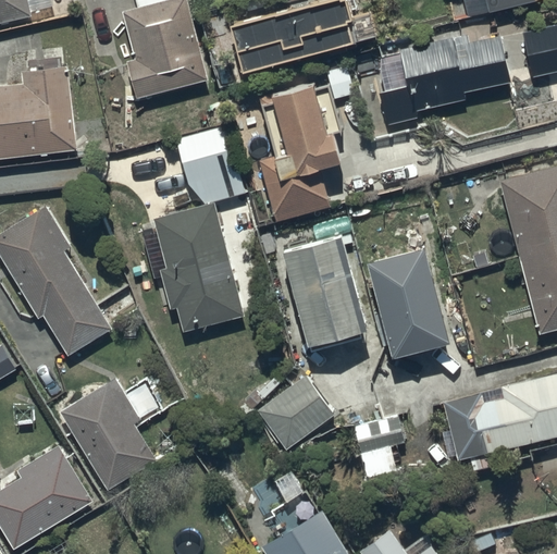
[(26,0),(0,0),(0,23),(31,16),(26,0)]
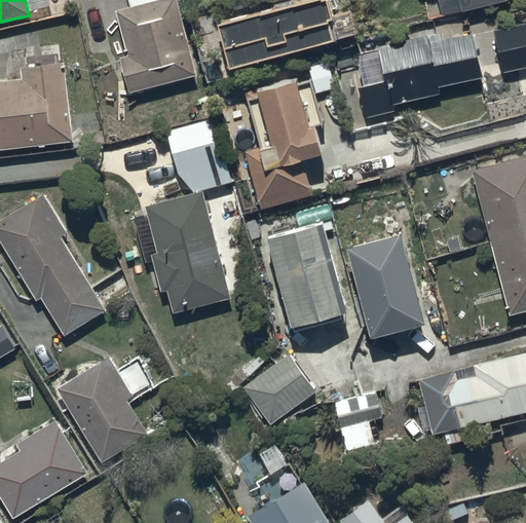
[(126,0),(129,8),(115,11),(125,57),(117,58),(126,92),(194,77),(176,0),(126,0)]
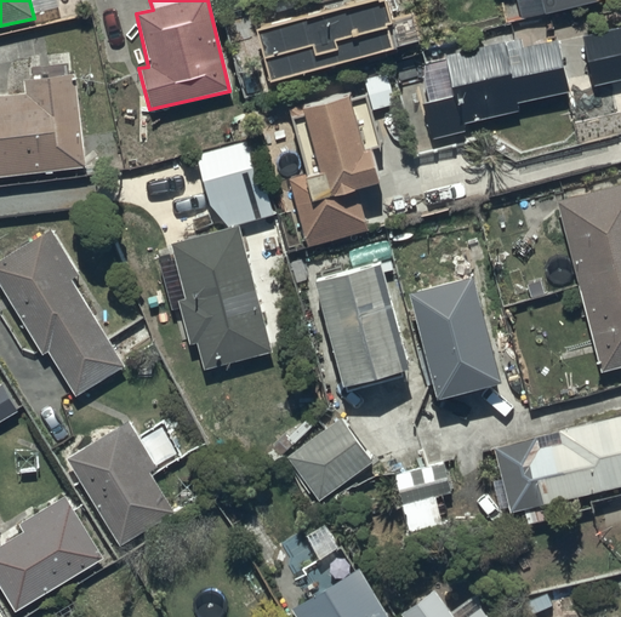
[(387,20),(381,0),(360,0),(257,28),(271,79),(346,58),(363,53),(364,61),(391,53),(382,21),(387,20)]
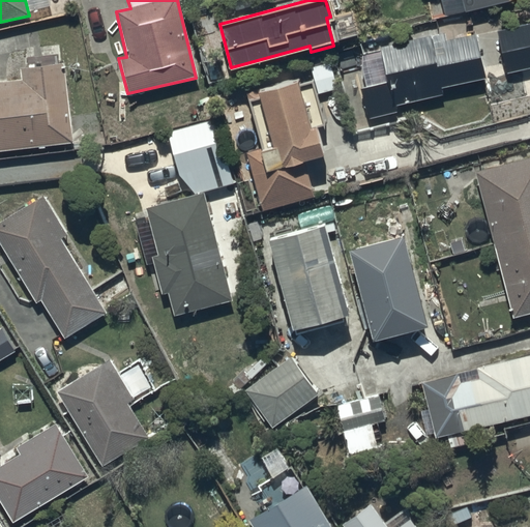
[(507,0),(462,0),(466,12),(508,0),(507,0)]
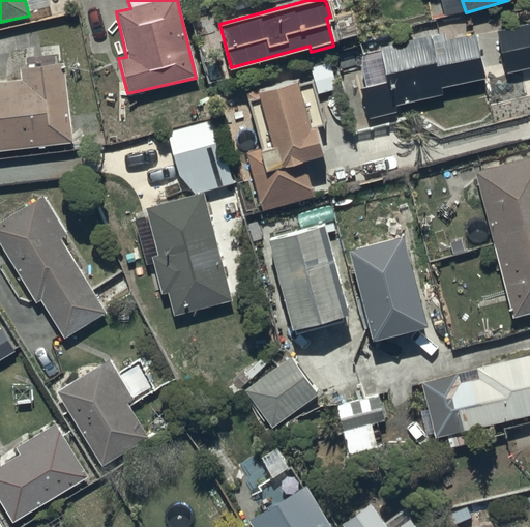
[(529,24),(496,33),(507,76),(529,69),(529,24)]
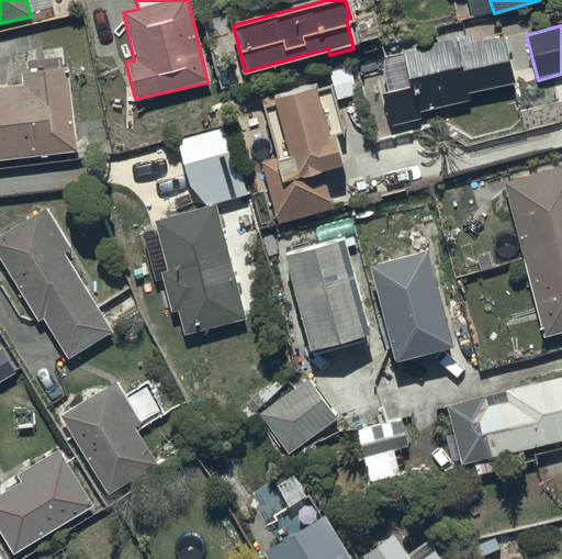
[(472,36),(403,51),(404,56),(386,59),(384,74),(389,93),(382,94),(389,126),(420,120),(419,112),(470,101),(468,94),(514,85),(503,36),(473,43),(472,36)]
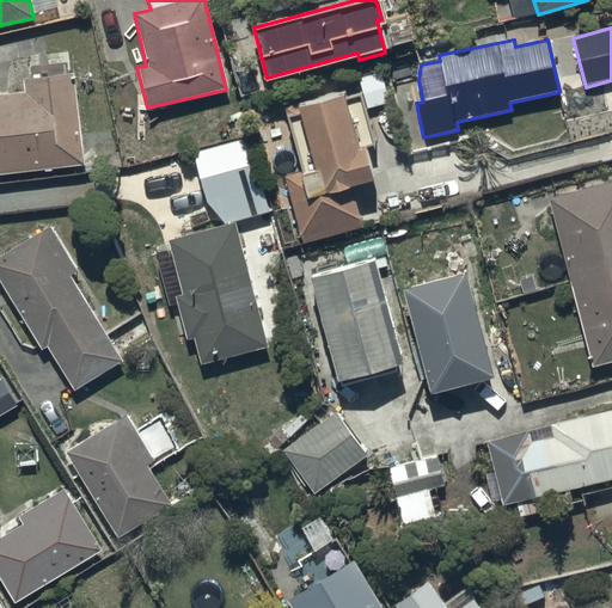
[(23,92),(0,94),(0,176),(85,166),(74,73),(22,79),(23,92)]
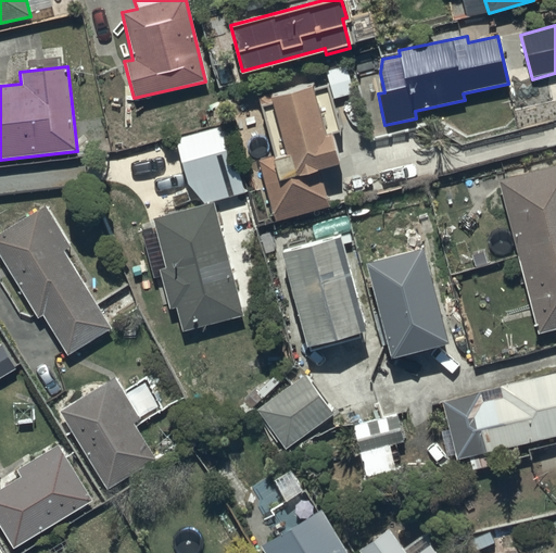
[(325,134),(314,89),(313,85),(269,96),(257,99),(273,154),(258,159),(275,221),(327,206),(316,165),(337,160),(330,136),(326,136),(325,134)]
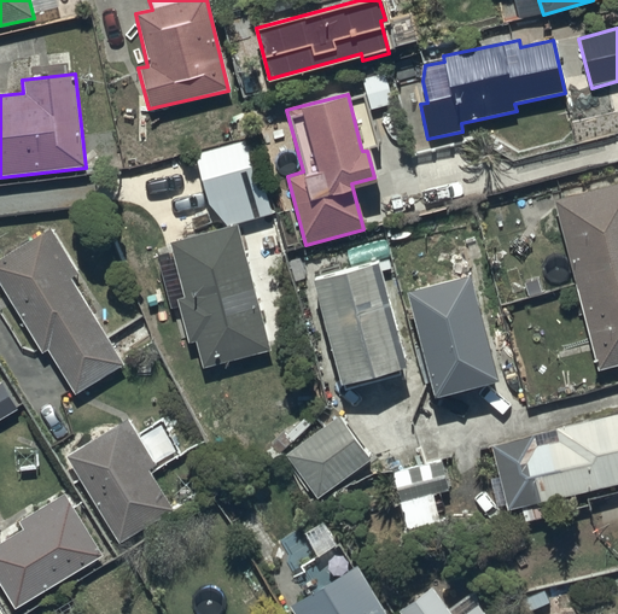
[(210,206),(173,218),(180,239),(226,226),(269,215),(252,141),(196,155),(208,204),(210,206)]
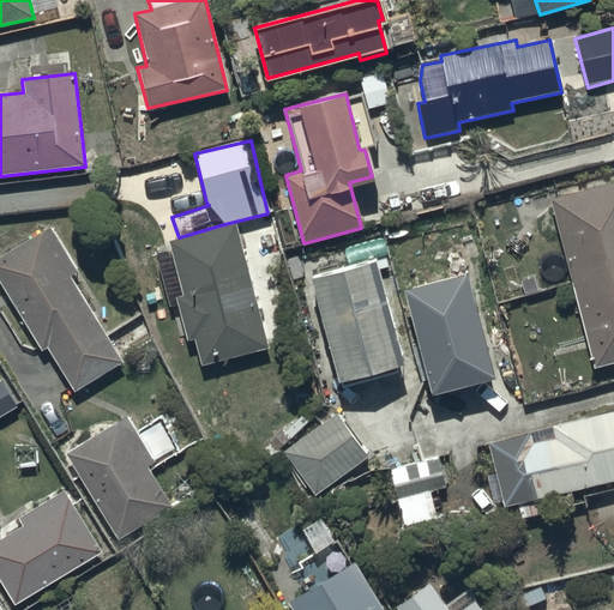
[(462,145),(414,158),(420,176),(467,162),(462,145)]
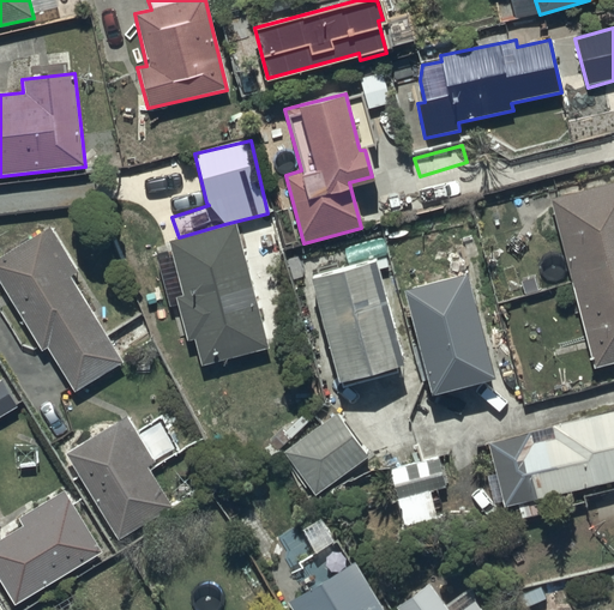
[(613,183),(552,199),(554,210),(533,225),(536,237),(545,245),(564,240),(595,366),(613,361),(613,183)]
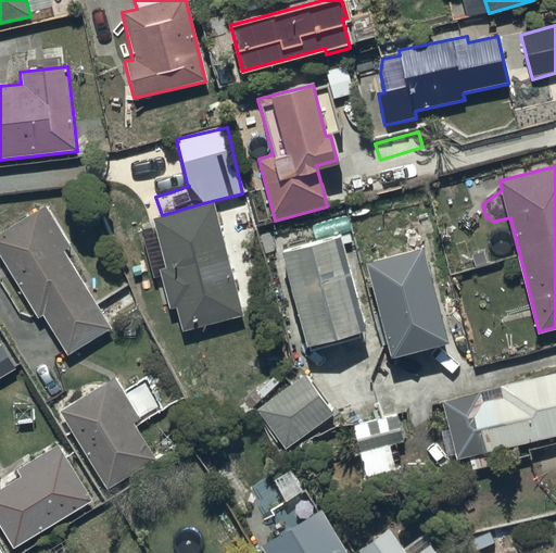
[(214,204),(153,220),(158,234),(141,238),(152,279),(161,277),(168,309),(174,308),(180,332),(243,316),(214,204)]
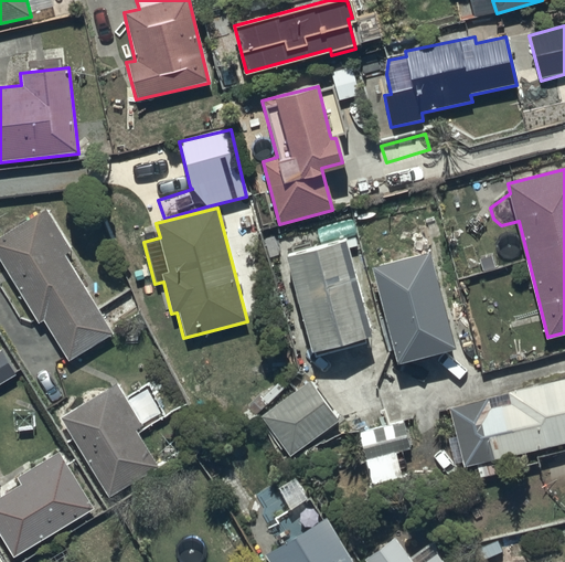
[(44,209),(0,236),(0,263),(38,324),(42,320),(68,361),(115,332),(66,254),(71,251),(44,209)]
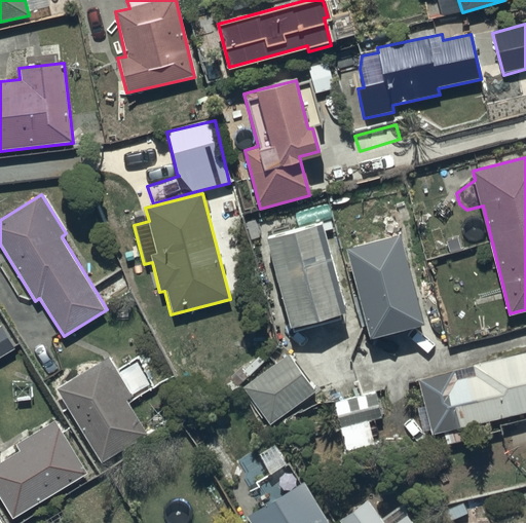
[(324,222),(266,237),(289,325),(346,310),(324,222)]
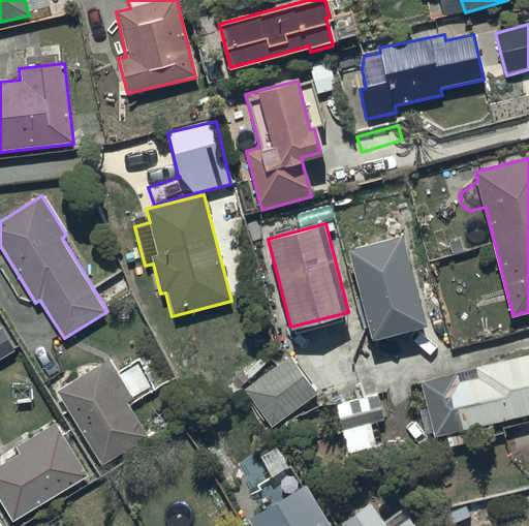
[(403,234),(346,249),(370,338),(427,323),(403,234)]
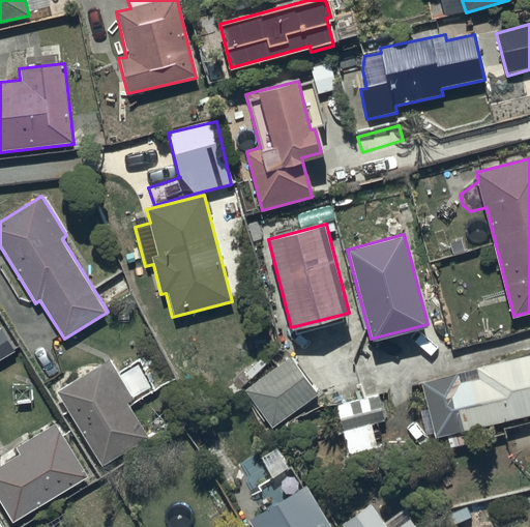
[(0,330),(0,359),(13,352),(0,330)]
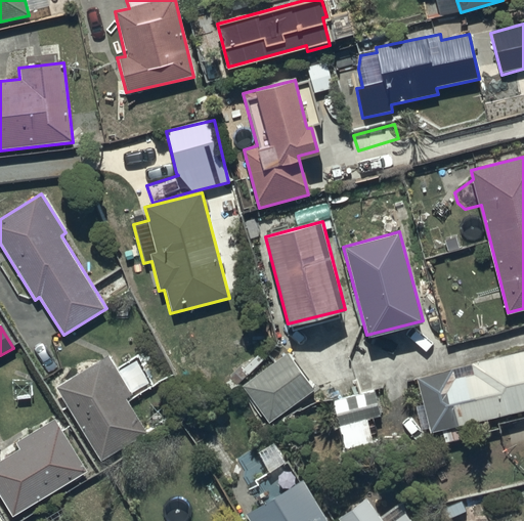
[(523,352),(417,380),(423,405),(416,407),(417,411),(400,416),(406,438),(421,435),(420,432),(430,430),(430,434),(443,431),(445,442),(467,436),(464,425),(523,409),(523,352)]
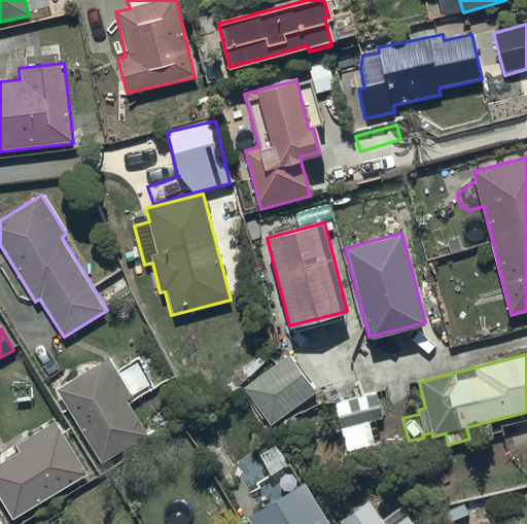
[(107,356),(55,389),(101,463),(147,434),(127,400),(133,397),(107,356)]
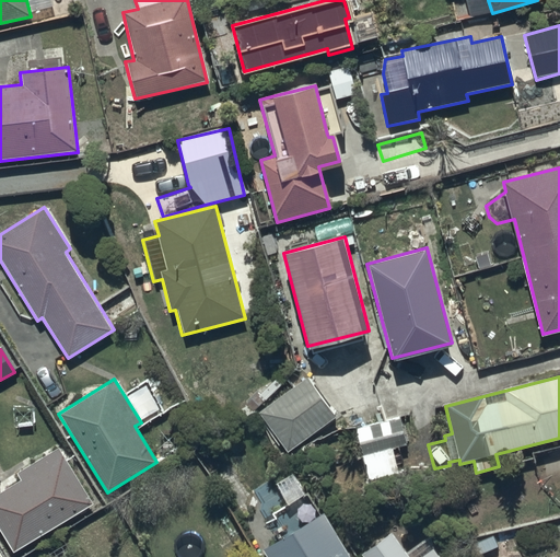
[(308,380),(259,415),(286,452),(335,417),(308,380)]
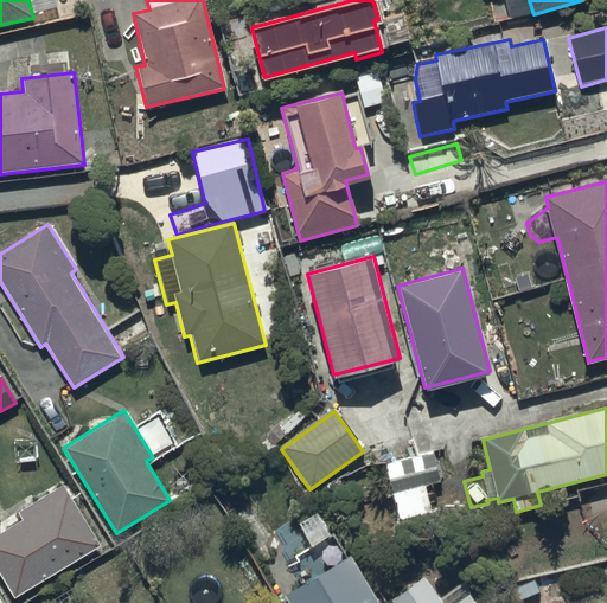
[(434,454),(385,466),(400,521),(439,512),(432,486),(442,483),(434,454)]
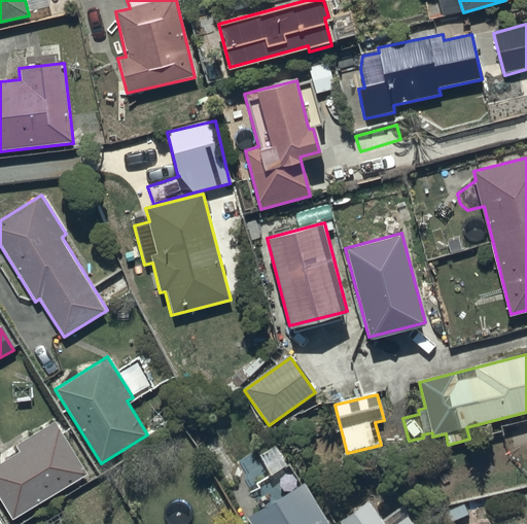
[(18,453),(0,463),(0,500),(11,520),(86,475),(55,421),(13,446),(18,453)]
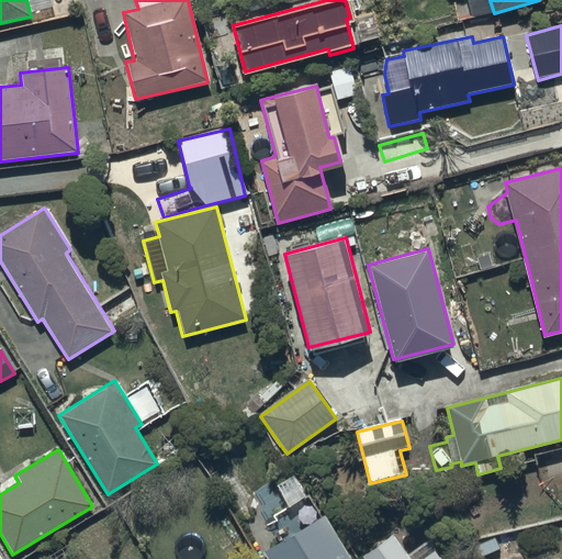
[(268,528),(277,543),(263,550),(268,558),(350,558),(325,514),(301,528),(292,514),(268,528)]
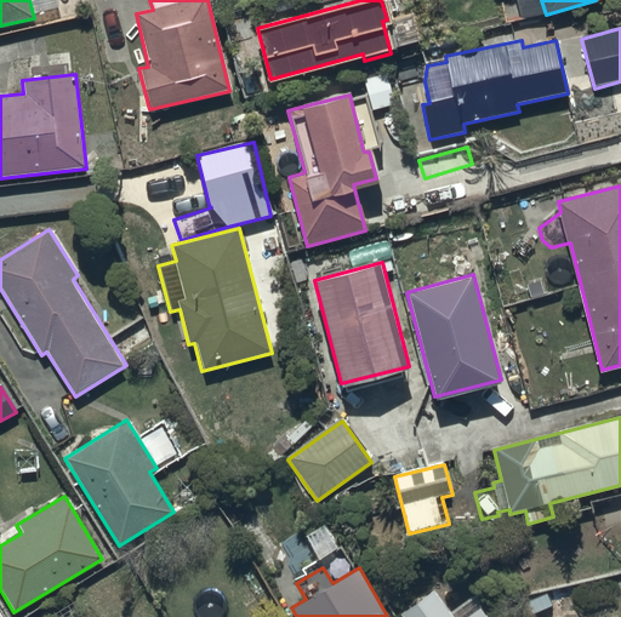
[(434,590),(400,615),(402,616),(489,616),(484,610),(485,609),(476,595),(451,613),(434,590)]
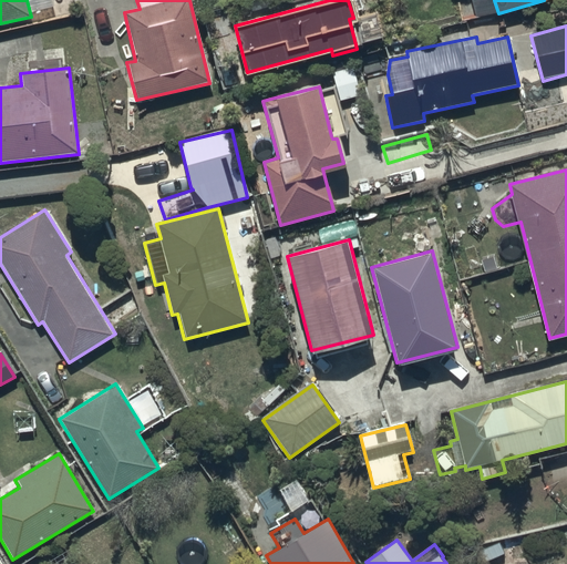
[(73,563),(65,551),(47,563),(73,563)]
